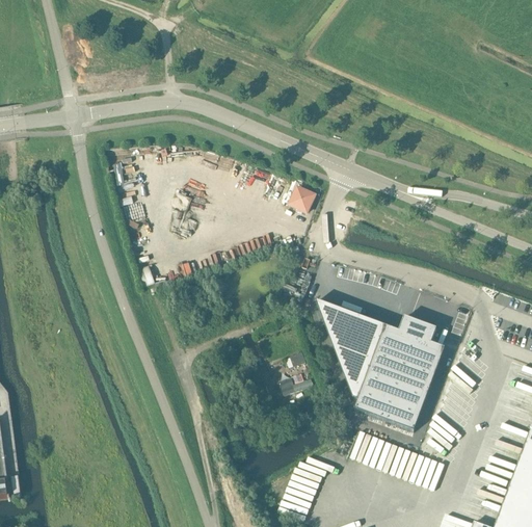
[(297,184),(289,202),(307,209),(315,192),(297,184)]
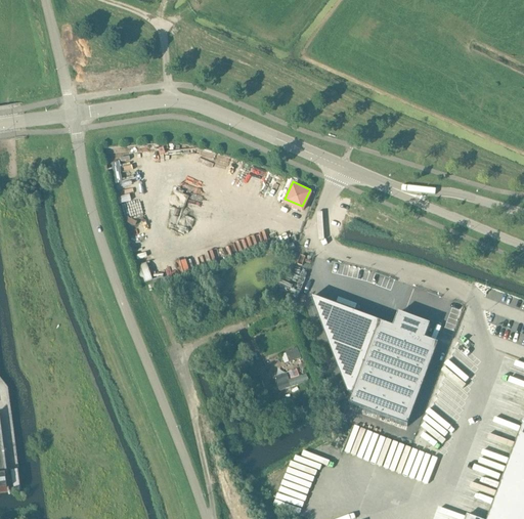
[(311,293),(311,295),(347,389),(352,391),(350,396),(349,400),(407,422),(438,340),(425,335),(430,321),(398,309),(393,323),(379,318),(311,293)]
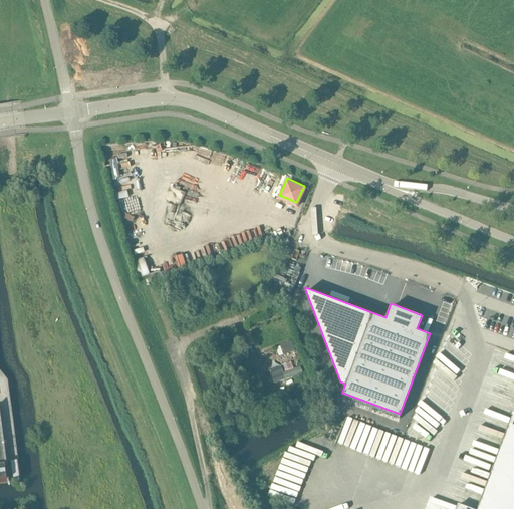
[(283,350),(283,351),(295,347),(291,337),(279,341),(280,342),(283,350)]
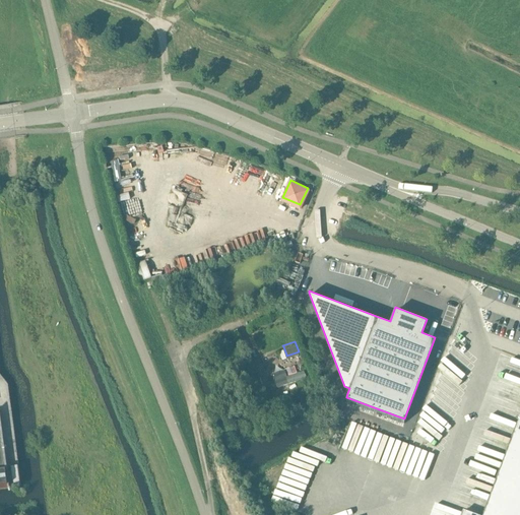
[(287,374),(285,368),(270,373),(274,386),(307,375),(304,368),(287,374)]
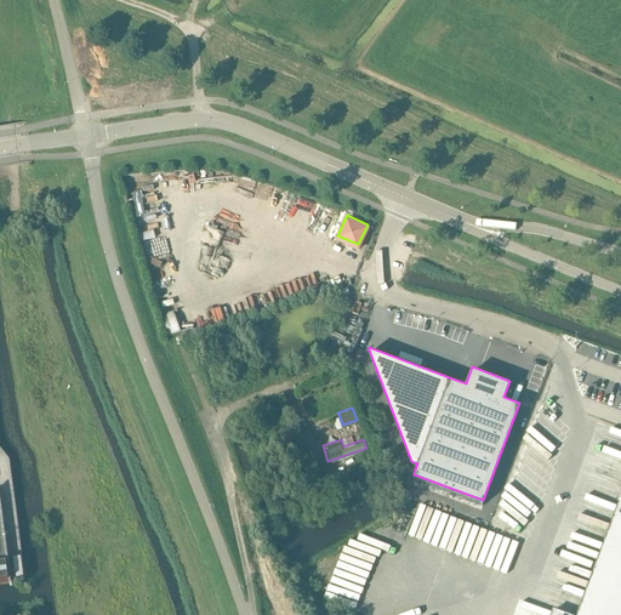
[(0,490),(7,545),(21,544),(11,455),(0,442),(0,490)]
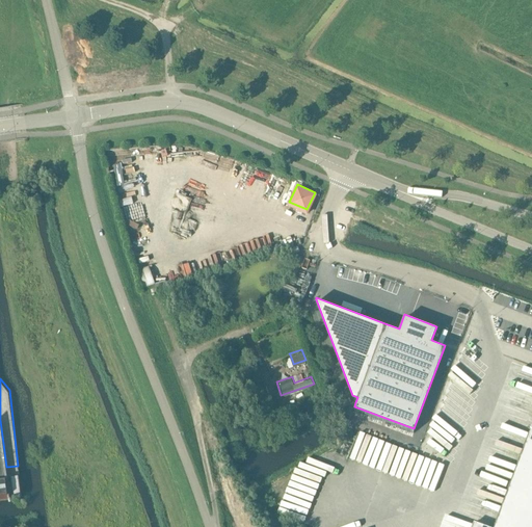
[(0,498),(10,497),(9,494),(21,493),(18,466),(6,467),(0,420),(0,498)]
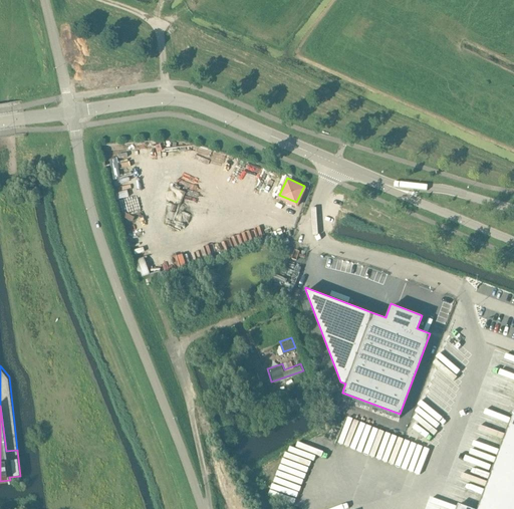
[(458,502),(455,508),(513,508),(513,407),(476,508),(458,502)]
